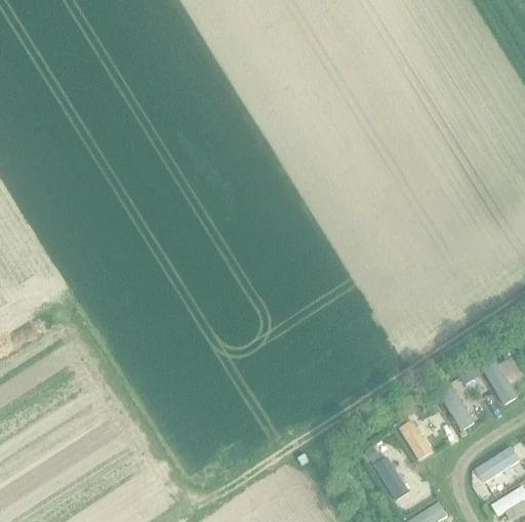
[(493,385),(518,369),(511,359),(505,350),(495,356),(501,365),(487,374),(493,385)]
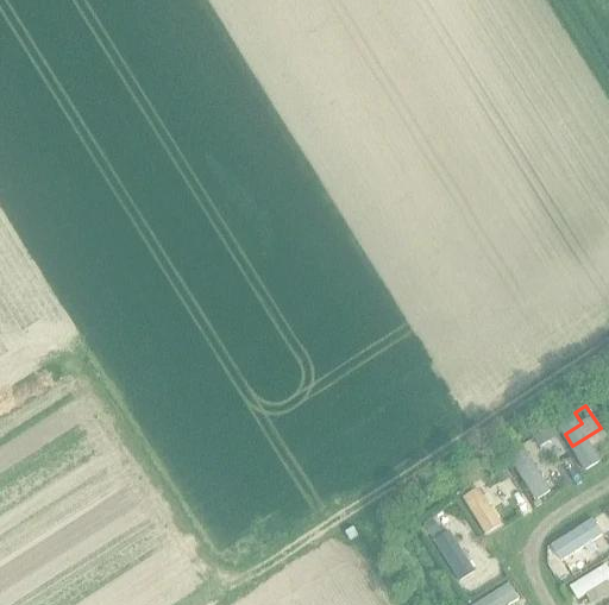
[(526,473),(563,452),(556,440),(519,462),(526,473)]
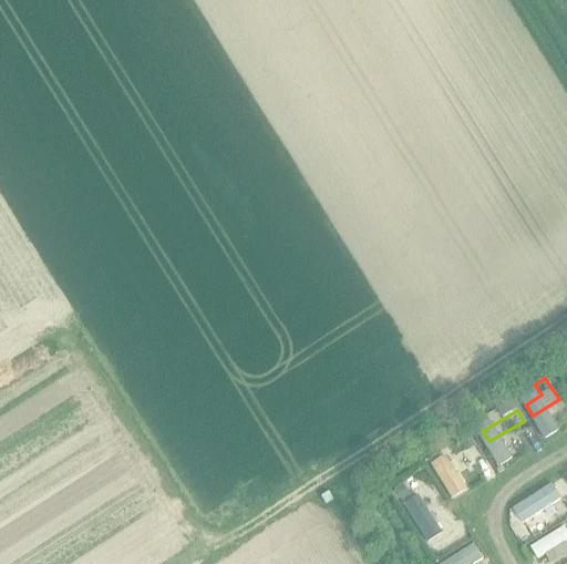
[(431,462),(451,496),(465,488),(454,469),(457,467),(453,459),(449,461),(444,453),(431,462)]
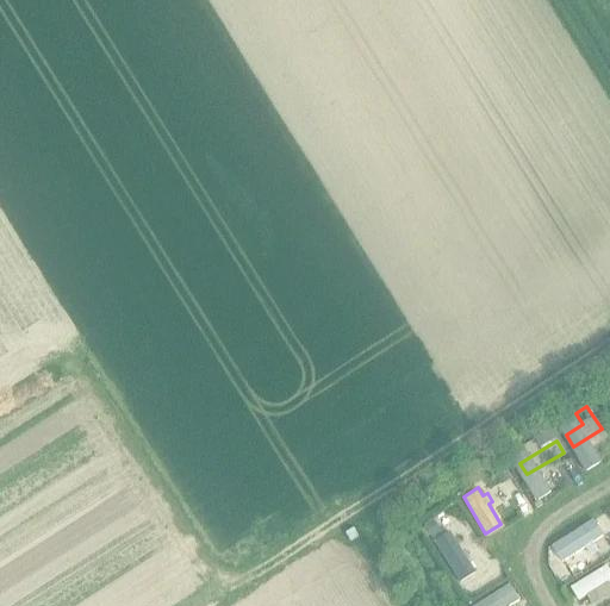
[(561,560),(603,533),(593,518),(552,544),(561,560)]
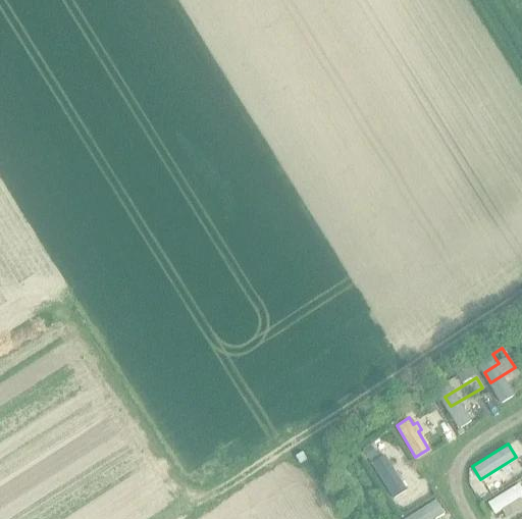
[(372,462),(394,497),(406,488),(384,454),(372,462)]
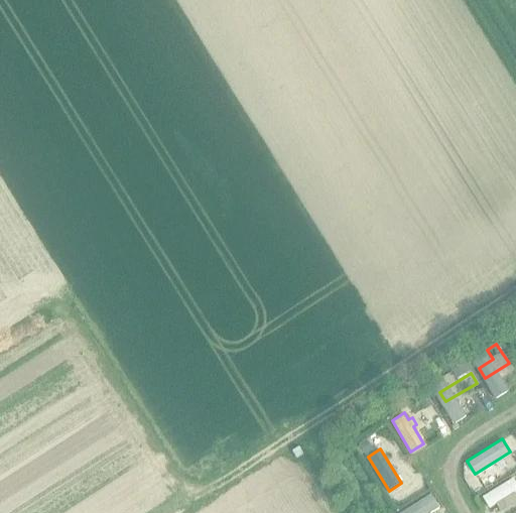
[(489,506),(515,489),(515,483),(512,477),(482,496),(489,506)]
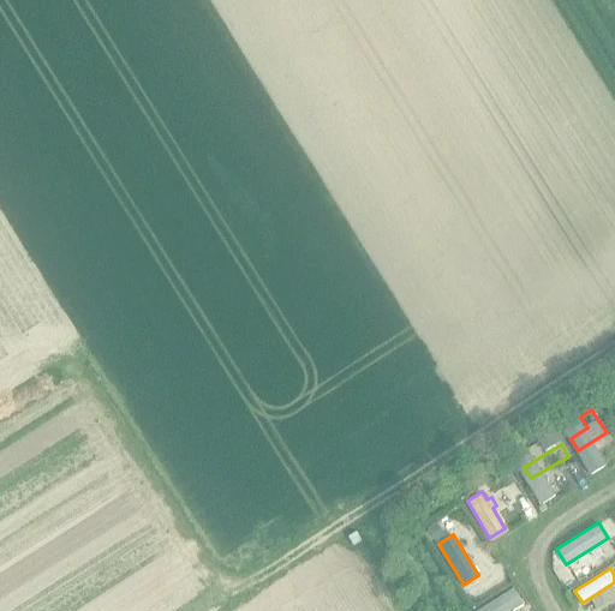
[(514,587),(483,607),(484,610),(511,610),(508,607),(521,599),(514,587)]
